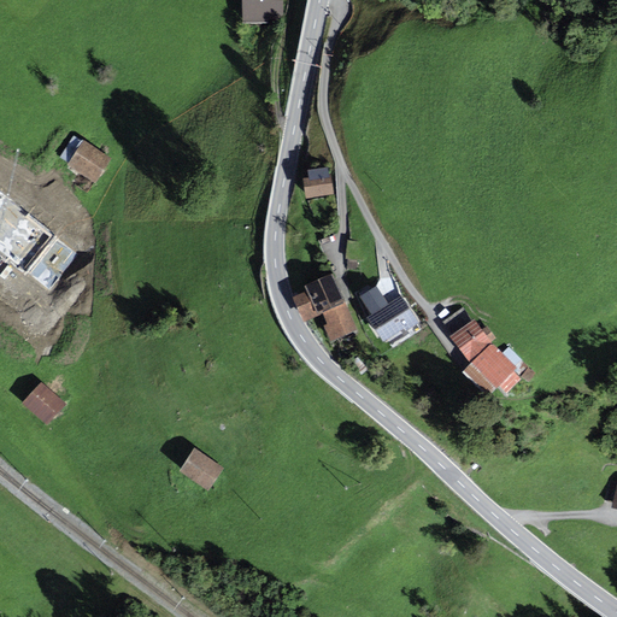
[(288,0),(242,0),(244,25),(289,24),(288,0)]
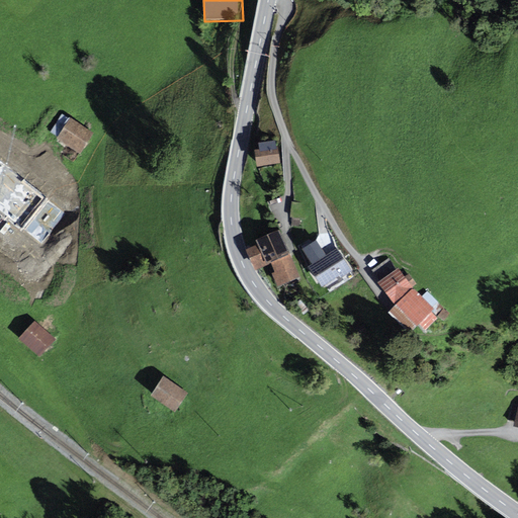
[(92,137),(67,119),(53,141),(78,158),(92,137)]
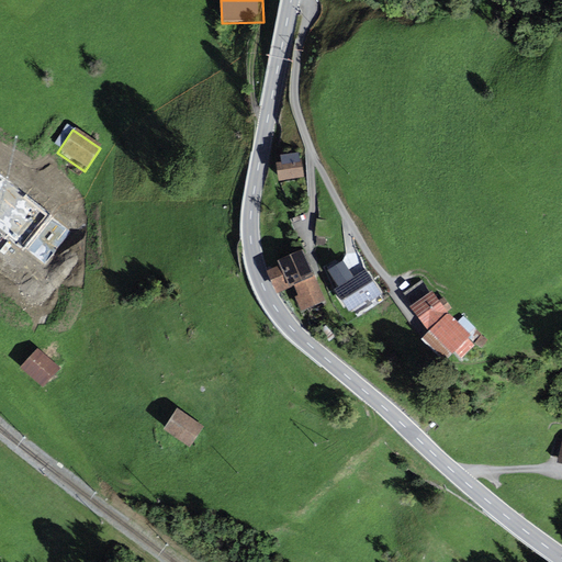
[(302,156),(276,159),(278,181),(304,178),(302,156)]
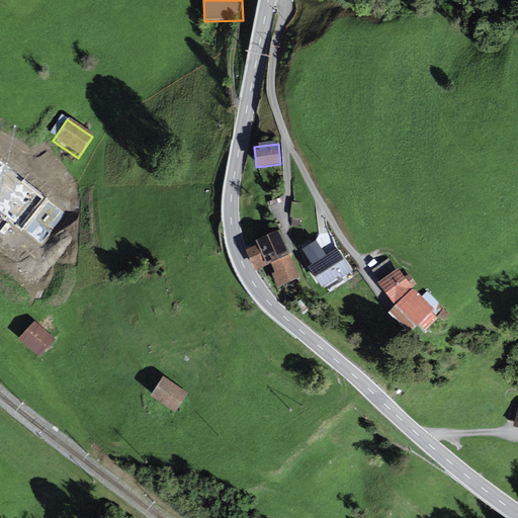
[(257,245),(246,250),(255,270),(270,263),(274,272),(271,273),(277,286),(300,276),(279,229),(255,240),(257,245)]
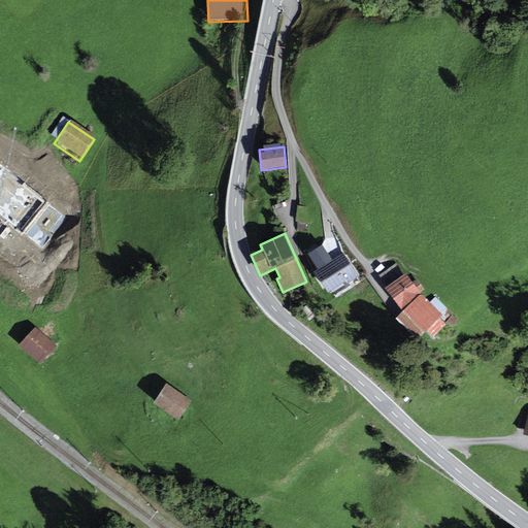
[(342,253),(315,271),(328,292),(345,281),(348,284),(358,276),(342,253)]
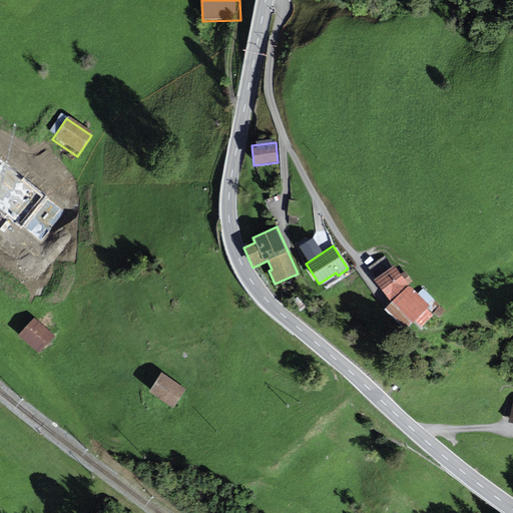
[(373,280),(391,303),(385,310),(406,329),(415,321),(422,327),(434,314),(439,318),(446,310),(422,289),(417,294),(408,285),(413,282),(405,271),(401,274),(395,266),(392,267),(385,255),(368,268),(375,279),(373,280)]
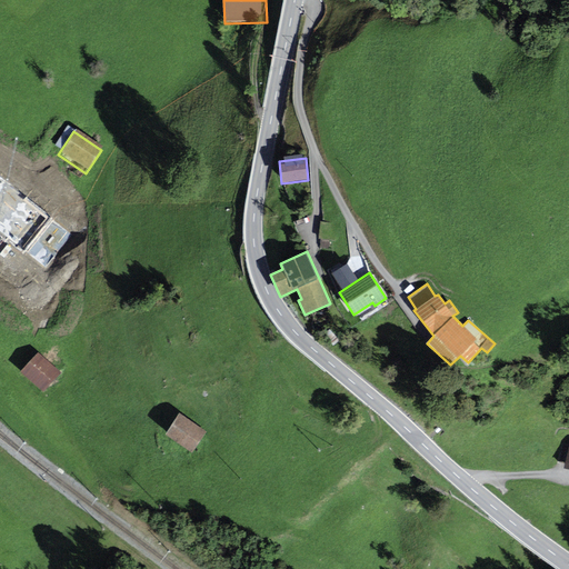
[(61,372),(38,352),(20,372),(43,392),(61,372)]
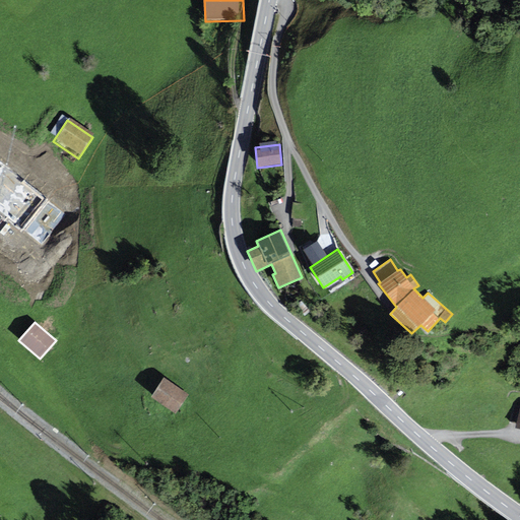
[(189,395),(165,378),(151,397),(176,413),(189,395)]
